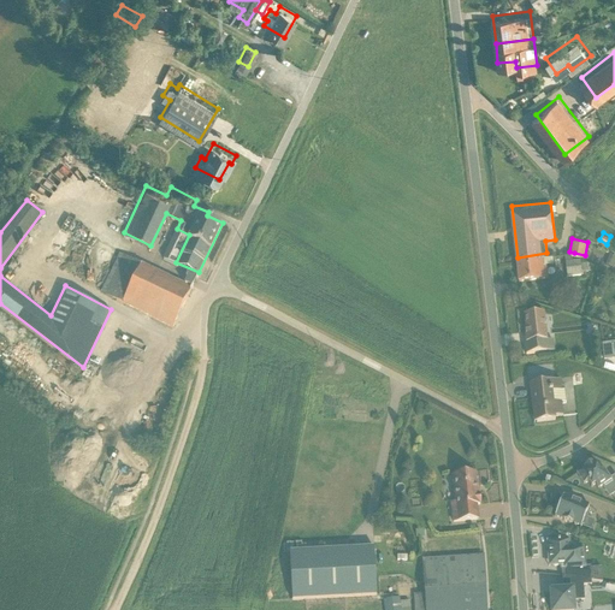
[(120,249),(101,289),(123,300),(173,325),(193,284),(120,249)]
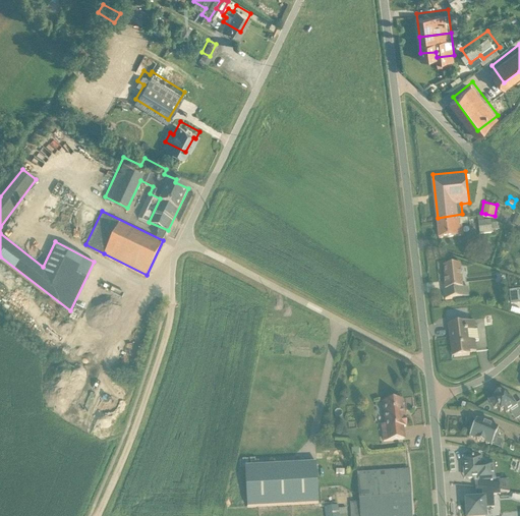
[(481,213),(477,213),(479,231),(493,229),(493,226),(499,226),(498,220),(493,220),(492,217),(485,218),(485,214),(481,213)]
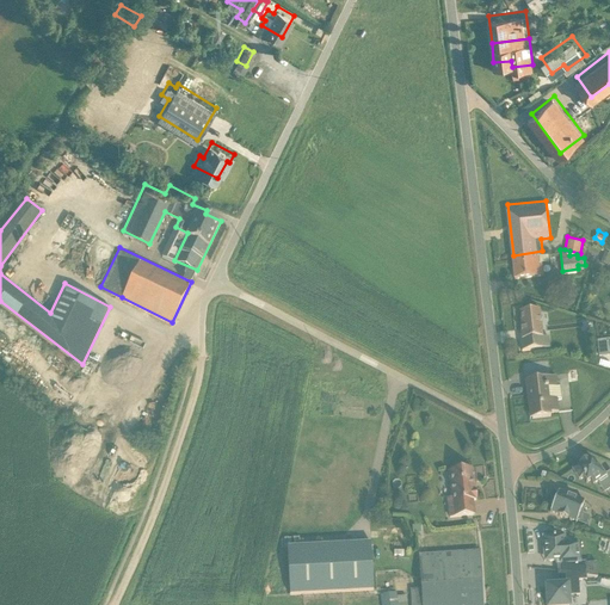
[(544,271),(542,251),(513,255),(516,275),(544,271)]
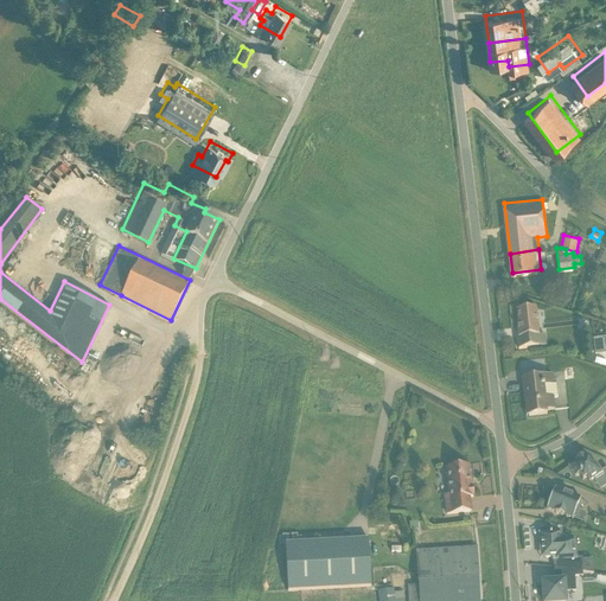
[(535,305),(517,307),(520,319),(517,320),(520,333),(517,333),(520,345),(540,343),(535,305)]
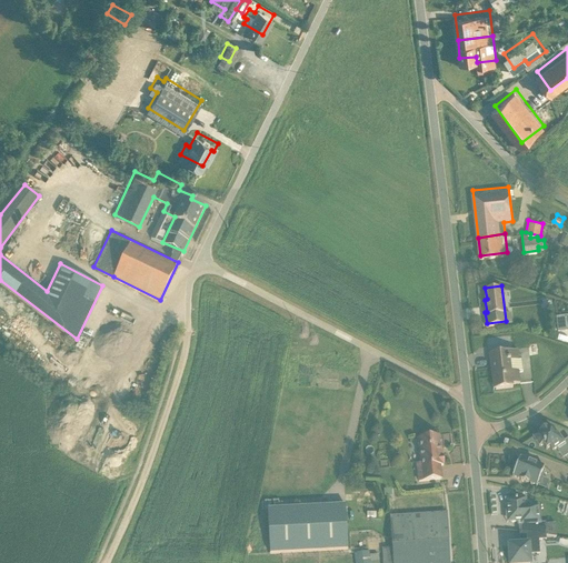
[(567,312),(557,313),(558,329),(567,327),(567,312)]
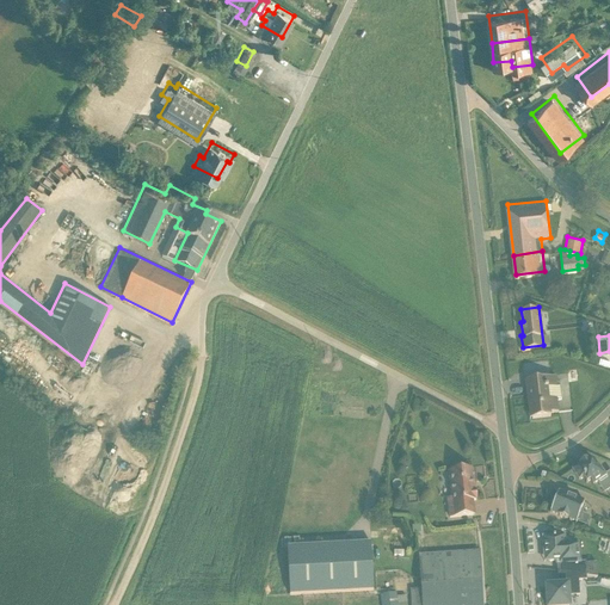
[(568,366),(570,378),(579,377),(577,364),(568,366)]
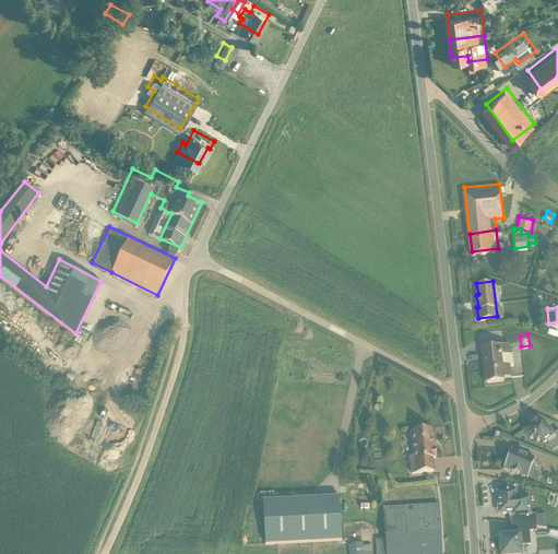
[(93,336),(90,346),(102,350),(104,338),(93,336)]
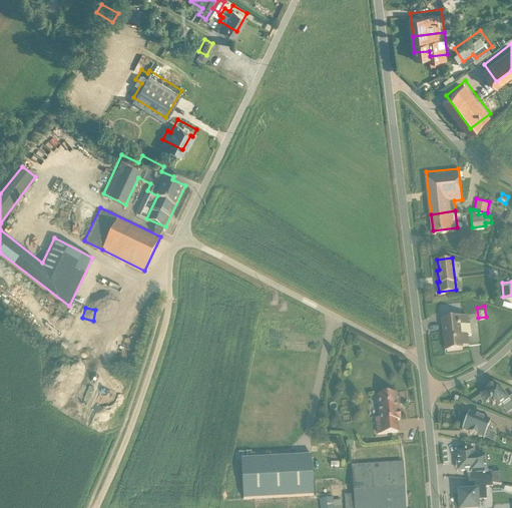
[(467,314),(441,317),(443,334),(446,334),(448,349),(463,347),(463,344),(469,344),(468,332),(471,332),(470,323),(468,323),(467,314)]
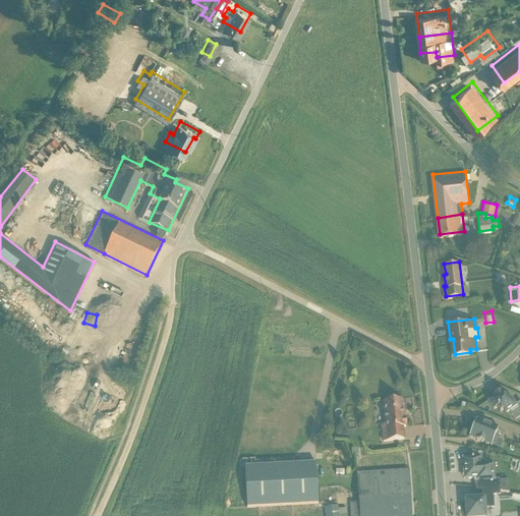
[(501,390),(488,397),(495,406),(497,404),(501,409),(504,407),(506,410),(510,408),(516,417),(519,414),(519,399),(516,402),(511,394),(508,396),(505,391),(503,393),(501,390)]
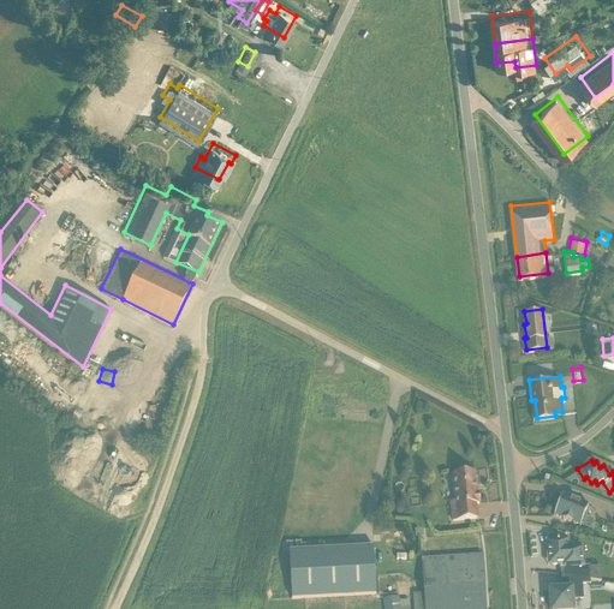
[(476,469),(453,471),(455,497),(449,497),(452,518),(480,515),(476,500),(480,500),(481,497),(480,491),(478,490),(477,488),(475,485),(476,481),(478,482),(477,478),(477,472),(476,469)]
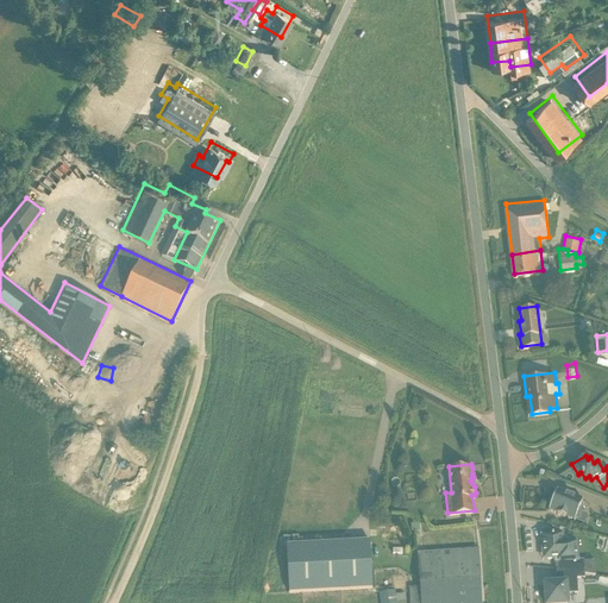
[(583,496),(557,487),(549,507),(575,516),(575,515),(584,520),(588,512),(581,508),(584,500),(582,500),(583,496)]
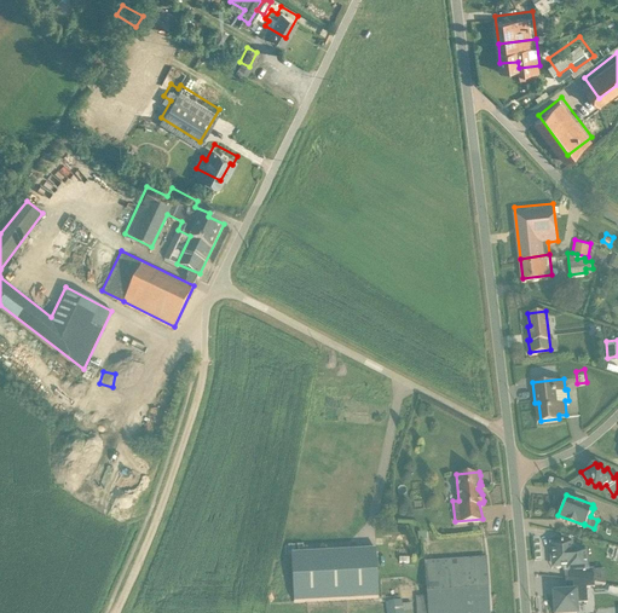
[(565,565),(565,576),(594,579),(594,578),(606,580),(605,566),(594,566),(589,566),(588,547),(573,548),(573,538),(561,539),(560,536),(559,536),(558,536),(554,536),(553,537),(552,537),(552,541),(550,541),(552,560),(558,565),(565,565)]
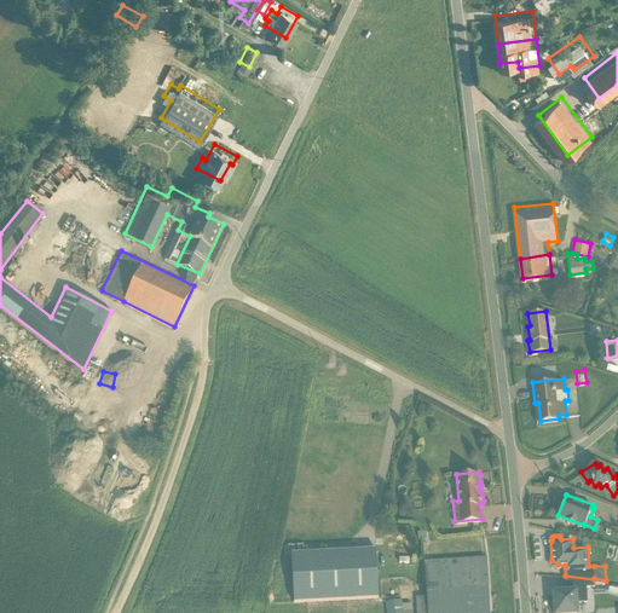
[(379,595),(376,545),(292,550),(295,600),(379,595)]
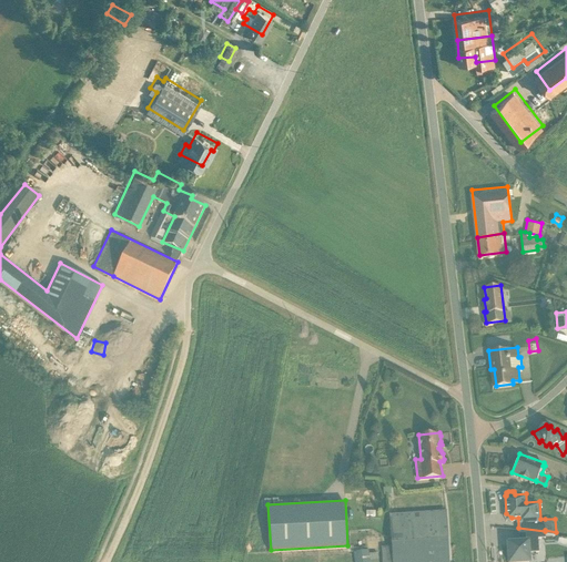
[(382,544),(382,561),(449,561),(447,509),(390,512),(392,543),(382,544)]
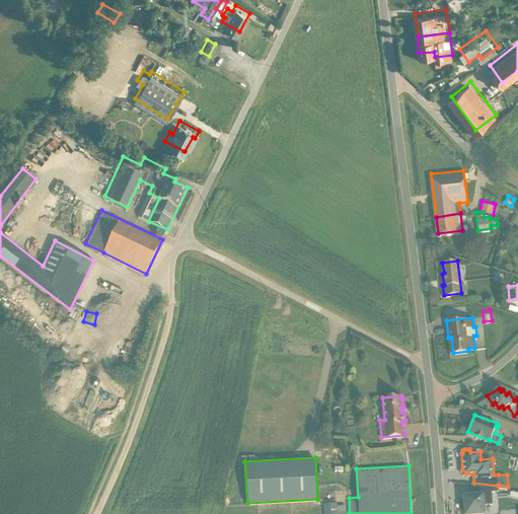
[(498,486),(473,483),(474,495),(464,496),(465,513),(486,512),(485,503),(493,502),(492,490),(499,489),(498,486)]
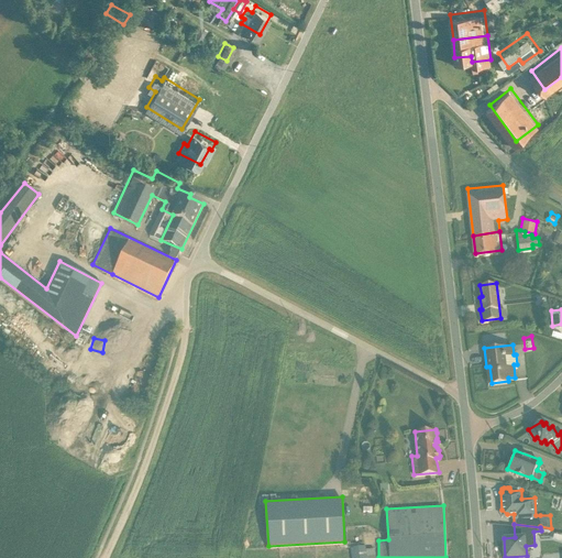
[(366,547),(365,544),(351,546),(352,557),(376,557),(374,546),(366,547)]
